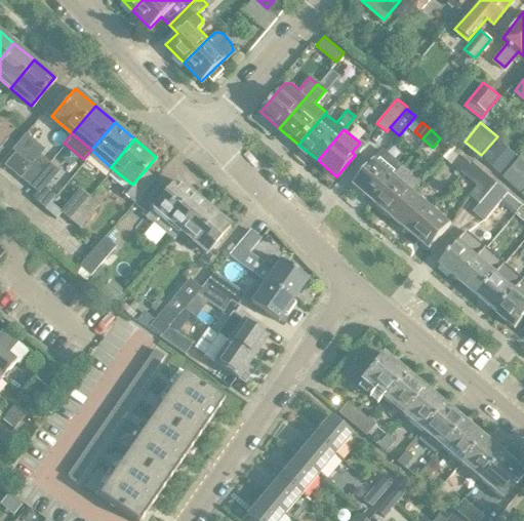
[(489,151),(483,158),(499,172),(506,164),(489,151)]
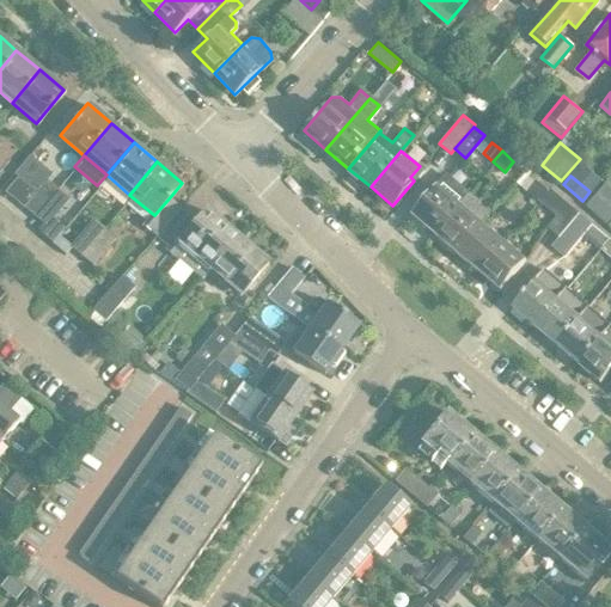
[(34,215),(57,188),(47,178),(23,206),(34,215)]
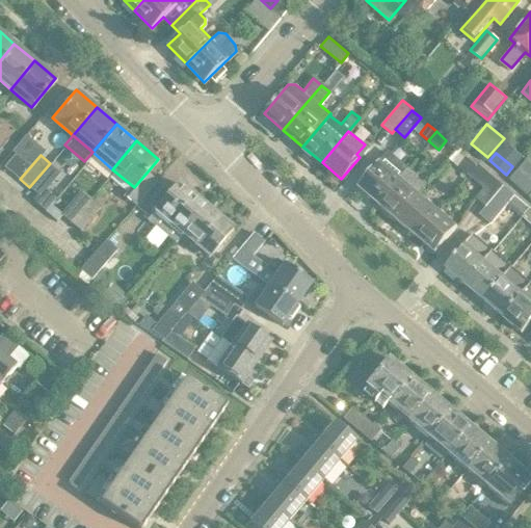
[(466,156),(457,165),(467,173),(475,163),(466,156)]
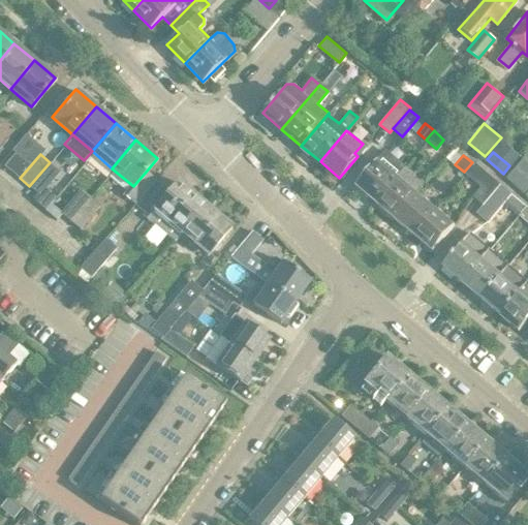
[(374,202),(396,175),(387,167),(377,159),(355,186),(374,202)]
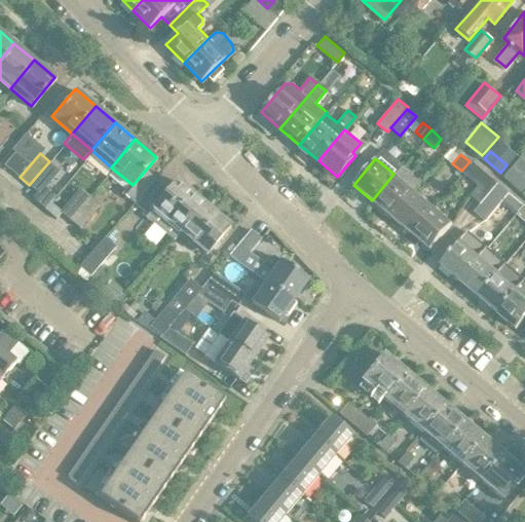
[(470,161),(461,171),(472,179),(478,184),(487,173),(472,160),(472,159),(470,161)]
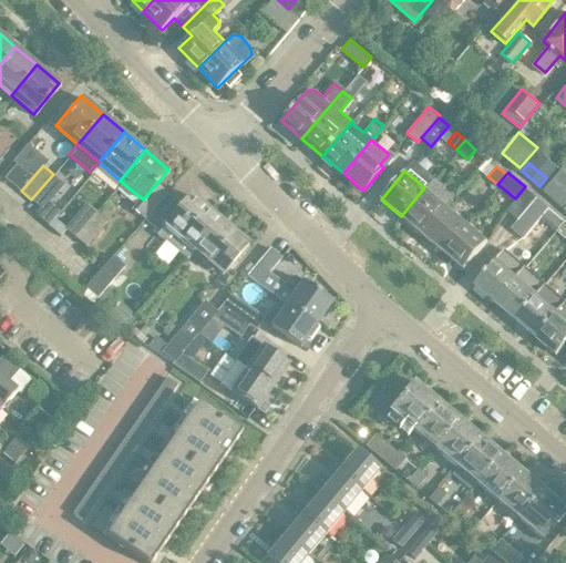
[(53,174),(31,200),(41,207),(63,182),(53,174)]
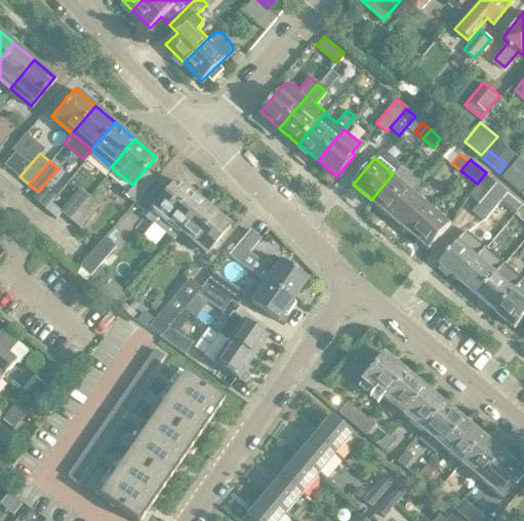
[(523,179),(509,167),(501,176),(513,186),(521,192),(523,188),(523,179)]
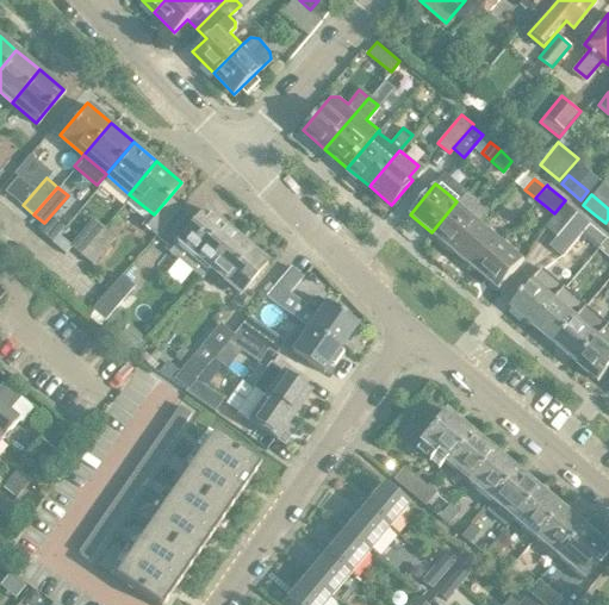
[(180,205),(169,197),(154,214),(144,225),(155,234),(180,205)]
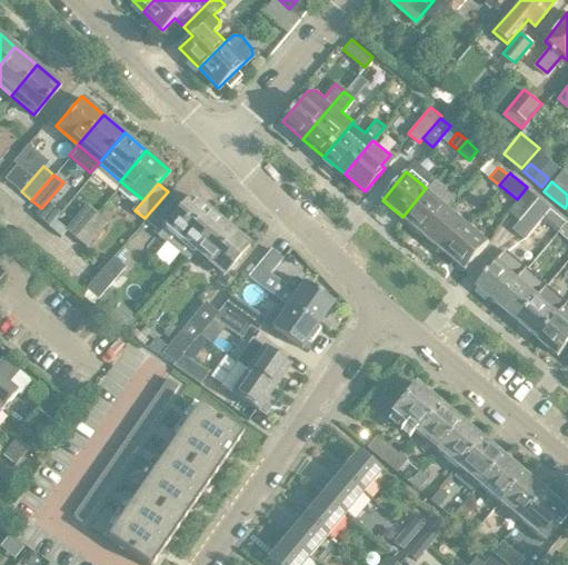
[(517,199),(508,209),(519,219),(538,197),(530,190),(527,187),(517,199)]
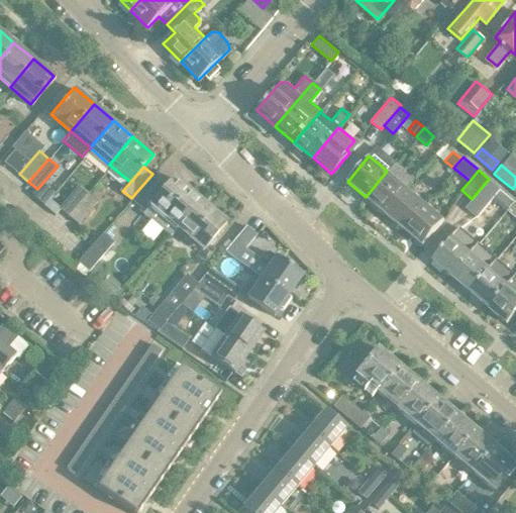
[(387,171),(366,197),(386,213),(407,188),(388,172),(387,171)]
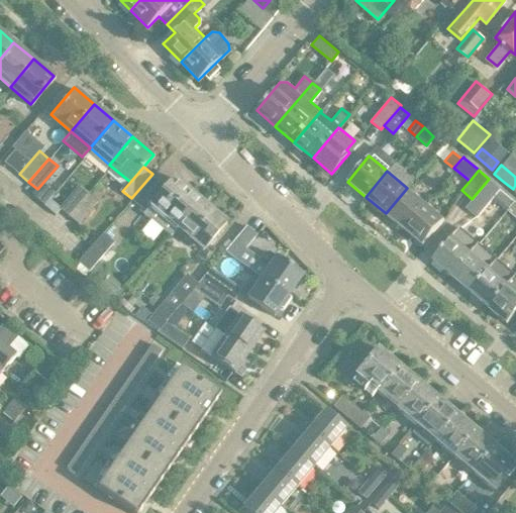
[(170,233),(176,226),(199,198),(174,177),(143,211),(170,233)]
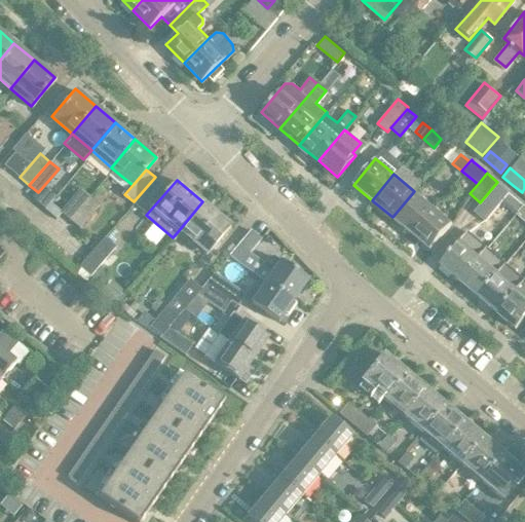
[(480,202),(473,210),(485,219),(500,200),(509,191),(497,182),(480,202)]
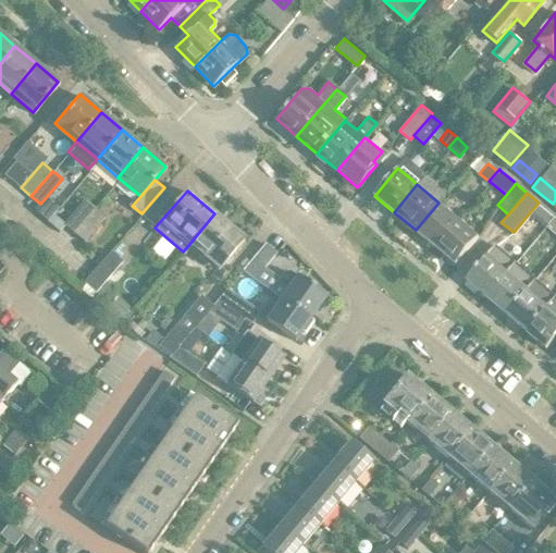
[(74,232),(95,206),(84,198),(64,223),(74,232)]
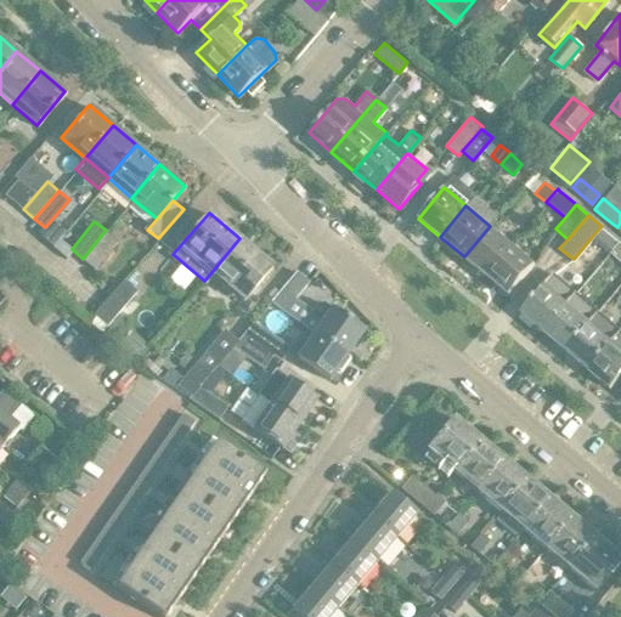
[(490,226),(464,256),(485,275),(512,243),(490,226)]
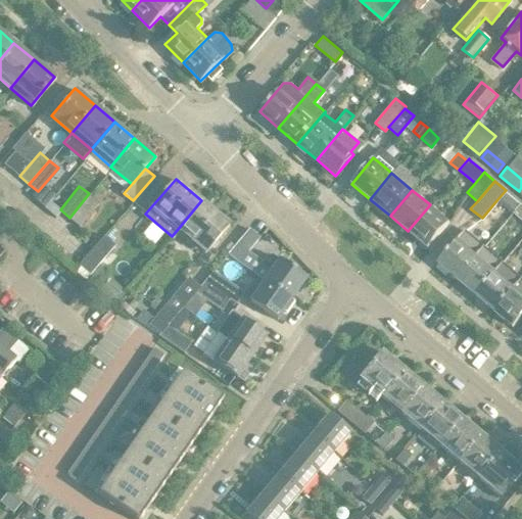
[(89,193),(69,218),(79,225),(98,201),(89,193)]
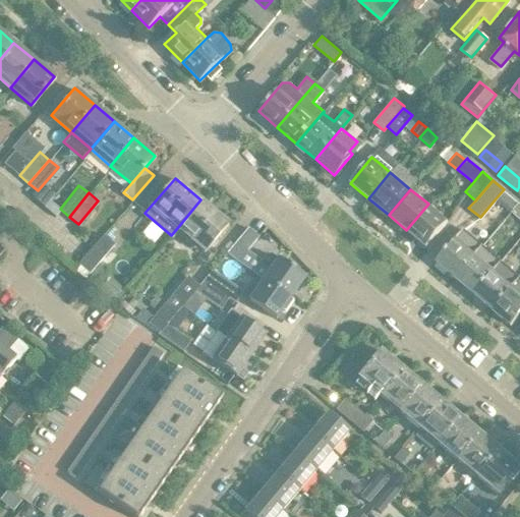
[(200,199),(177,228),(204,250),(227,223),(200,199)]
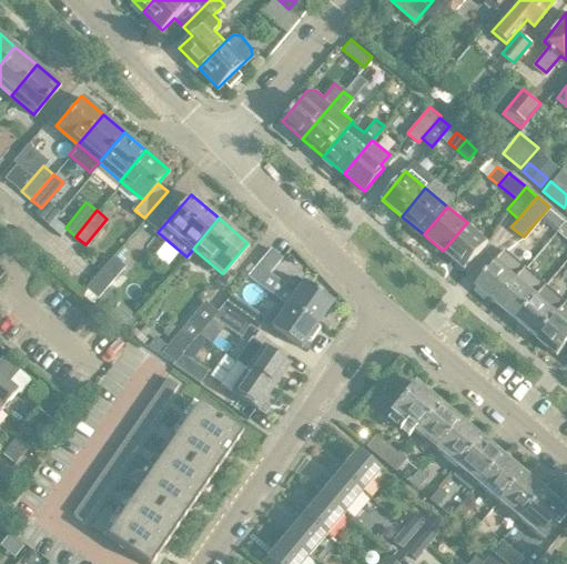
[(564,234),(566,237),(566,221),(565,220),(557,229),(564,234)]
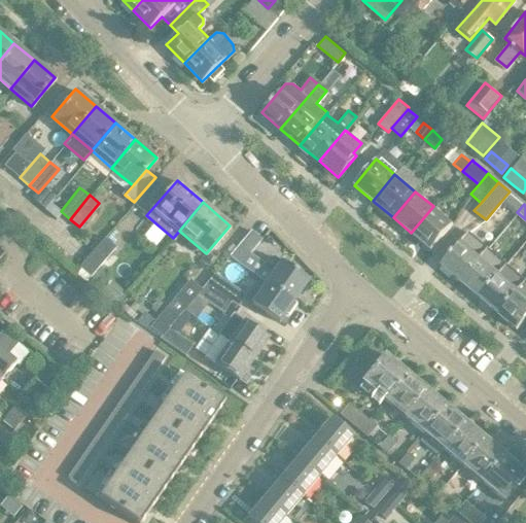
[(433,206),(411,233),(431,249),(453,222),(433,206)]
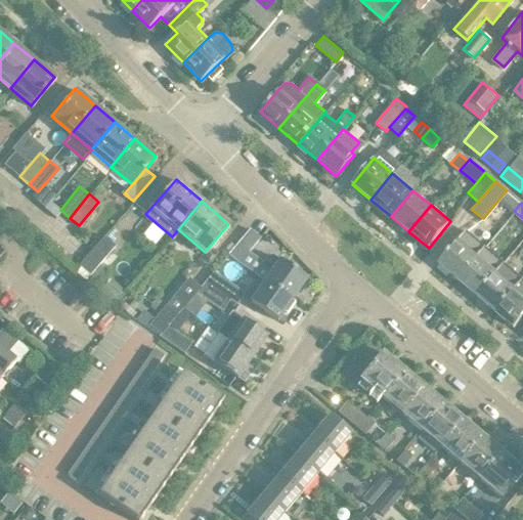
[(237,260),(259,236),(248,227),(227,252),(237,260)]
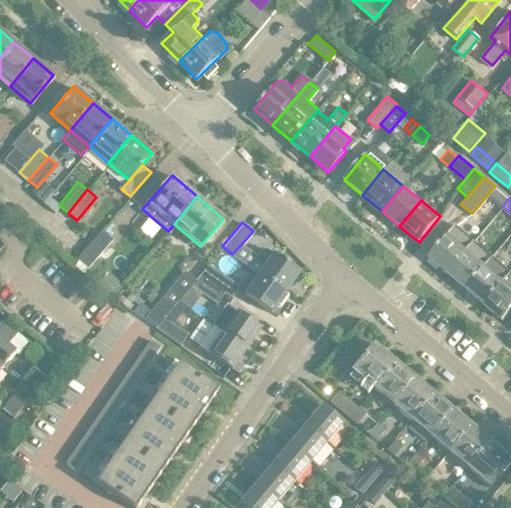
[(447,272),(473,240),(455,224),(429,256),(447,272)]
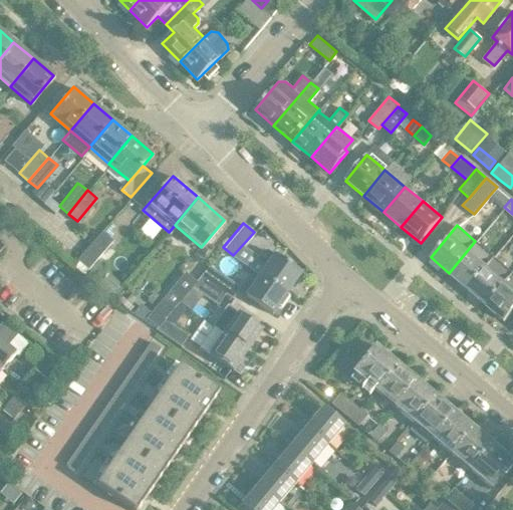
[(87,268),(111,240),(101,231),(77,259),(87,268)]
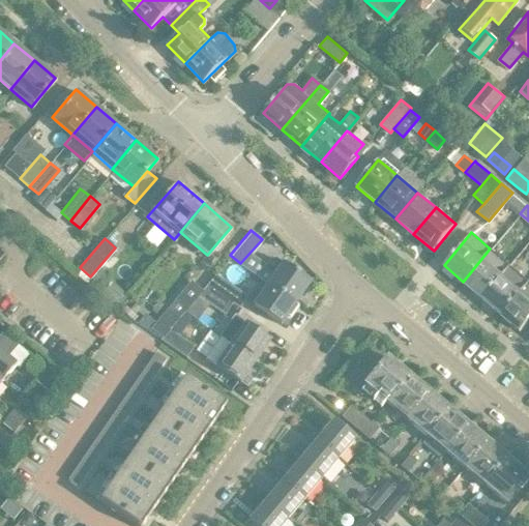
[(490,249),(463,282),(482,297),(509,264),(490,249)]
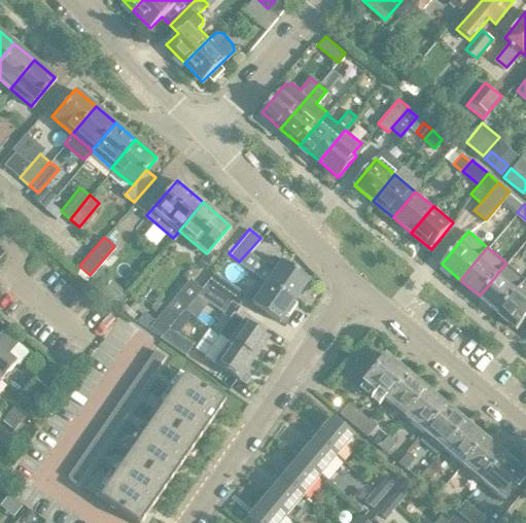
[(267,282),(293,300),(308,278),(281,259),(279,262),(273,257),(267,257),(263,265),(265,269),(271,274),(266,281),(267,282)]
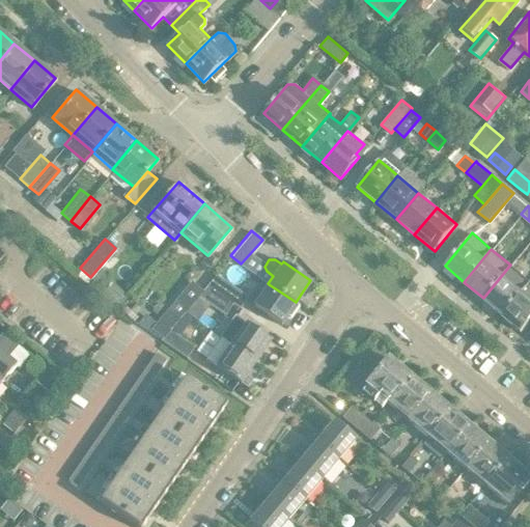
[(502,313),(529,281),(510,265),(483,298),(502,313)]
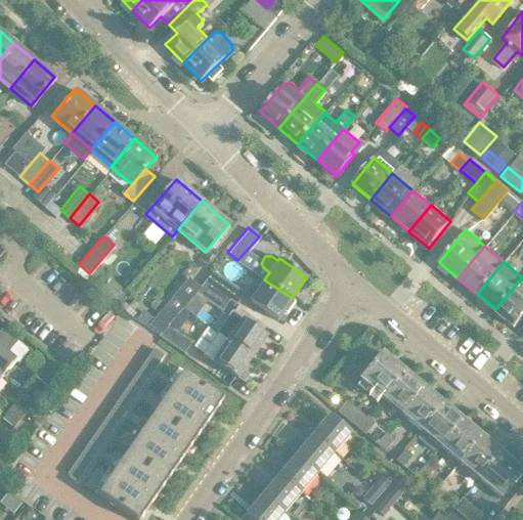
[(204,280),(228,298),(235,302),(243,292),(212,270),(204,280)]
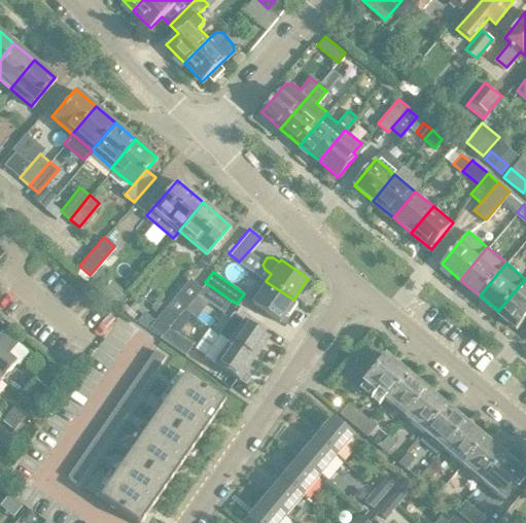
[(525,279),(498,311),(518,327),(525,317),(525,279)]
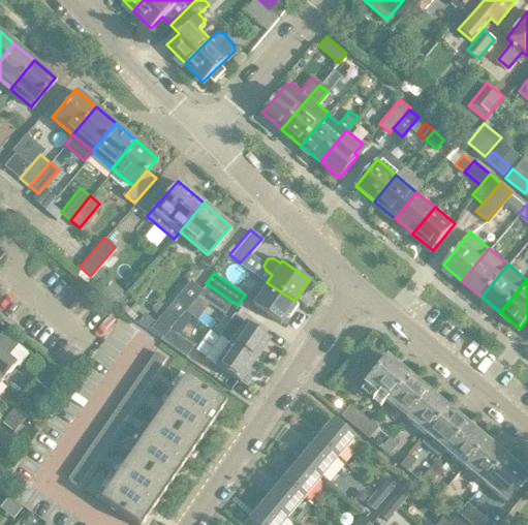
[(268,283),(267,282),(252,303),(280,321),(294,301),(268,283)]
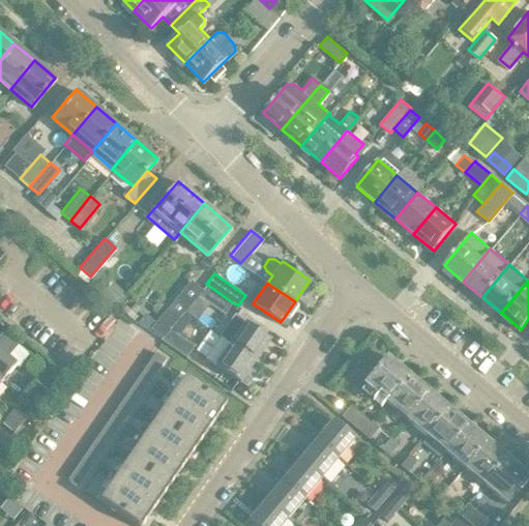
[(231,301),(206,284),(197,294),(223,313),(231,301)]
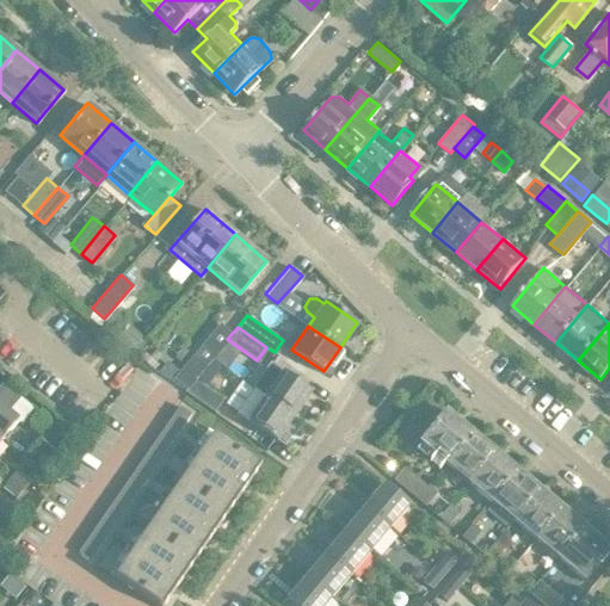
[(174,377),(182,383),(193,378),(215,353),(203,342),(174,377)]
